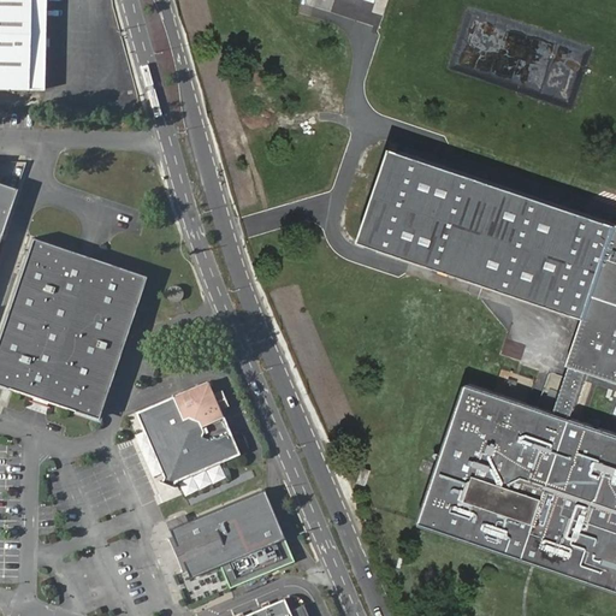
[(46,0),(0,0),(0,88),(45,89),(46,0)]
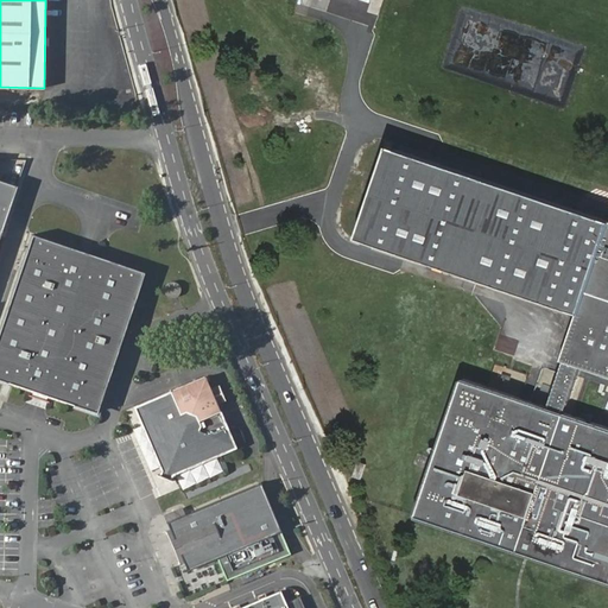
[(342,0),(341,5),(368,13),(372,0),(342,0)]
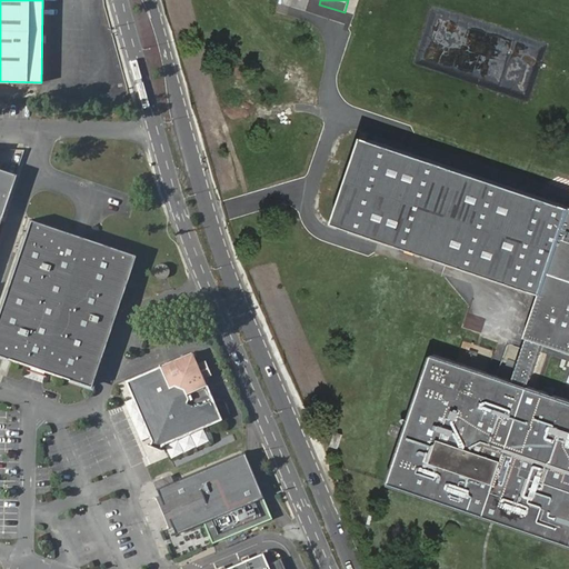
[(568,399),(530,386),(545,342),(568,350),(568,206),(461,170),(366,138),(359,158),(337,225),(338,225),(415,249),(543,292),(528,337),(530,338),(516,381),(435,353),(390,483),(470,510),(472,511),(568,543),(568,399)]
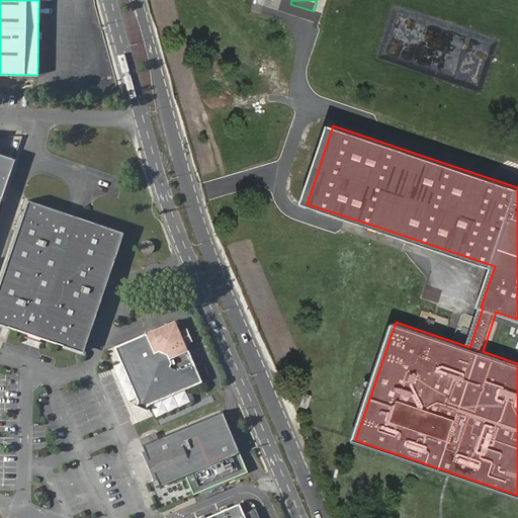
[(0,197),(14,158),(0,153),(0,197)]
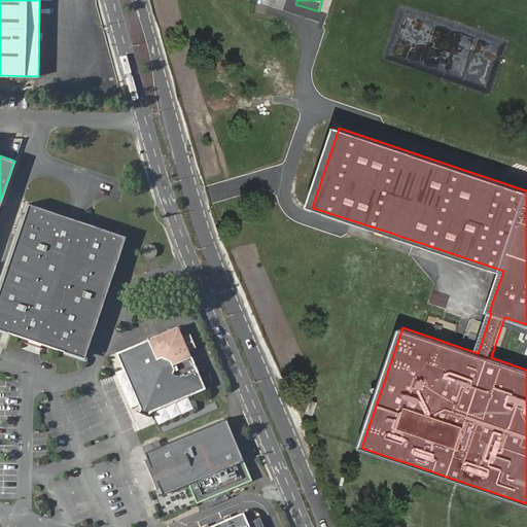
[(28,202),(0,281),(0,331),(84,359),(127,235),(28,202)]
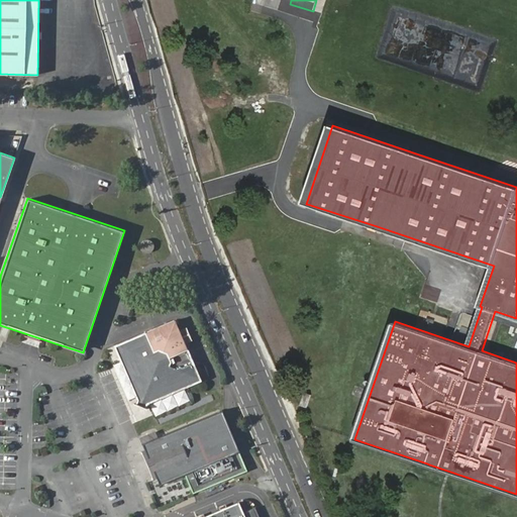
[(141,250),(150,251),(152,242),(143,240),(141,250)]
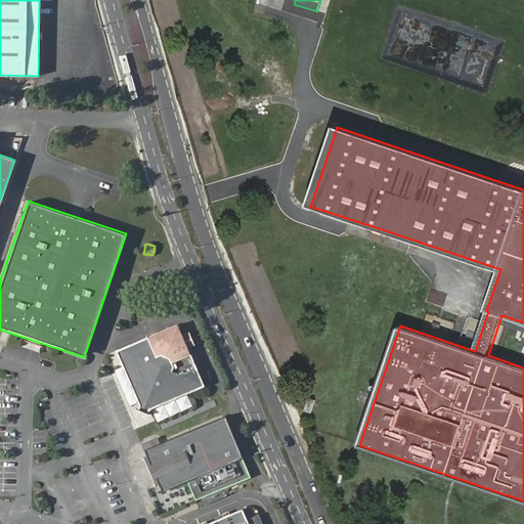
[(119,351),(141,406),(139,412),(148,417),(150,410),(206,388),(181,326),(119,351)]
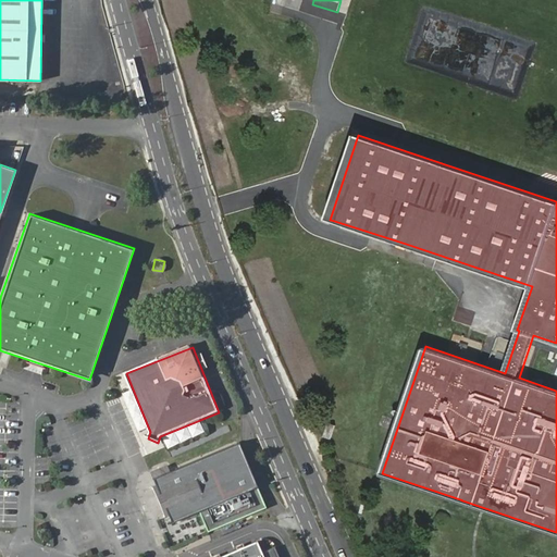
[(330,421),(325,435),(332,437),(337,424),(330,421)]
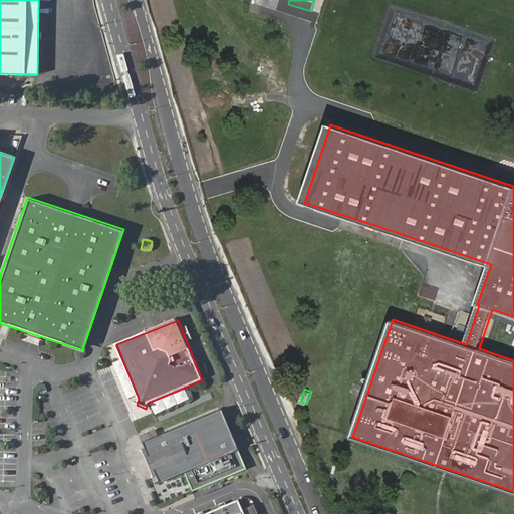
[(221,408),(142,440),(144,447),(142,448),(153,475),(155,474),(158,481),(183,471),(191,490),(245,468),(221,408)]
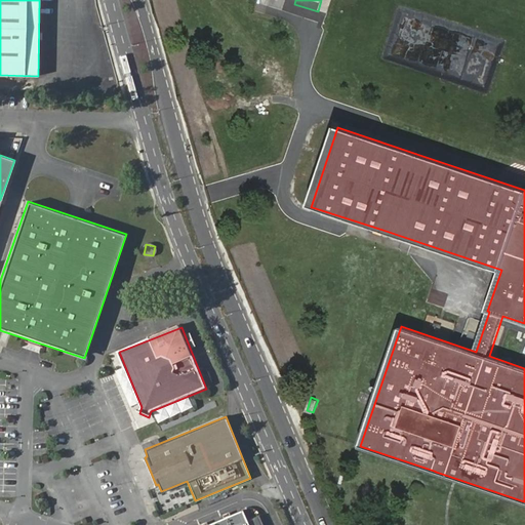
[(266,524),(259,510),(246,516),(243,509),(202,524),(266,524)]
